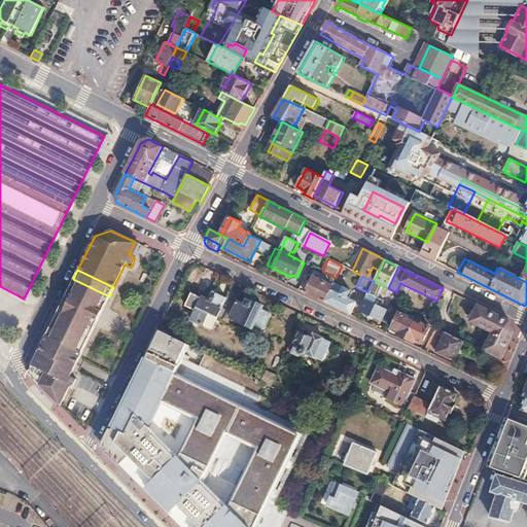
[(312,278),(305,293),(324,303),(331,287),(312,278)]
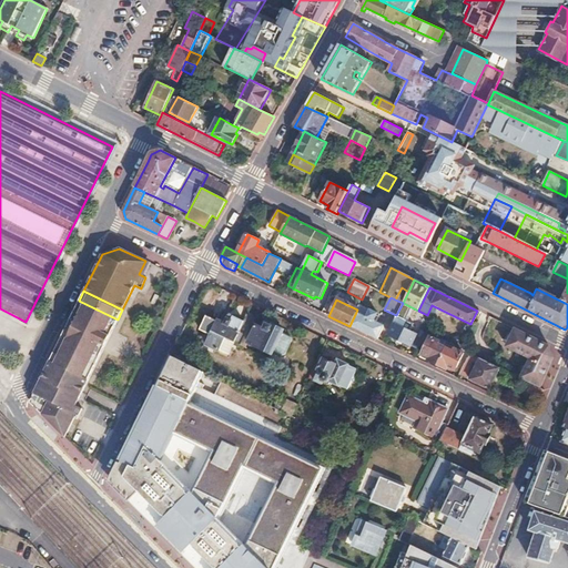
[(79,301),(66,327),(104,346),(118,320),(79,301)]
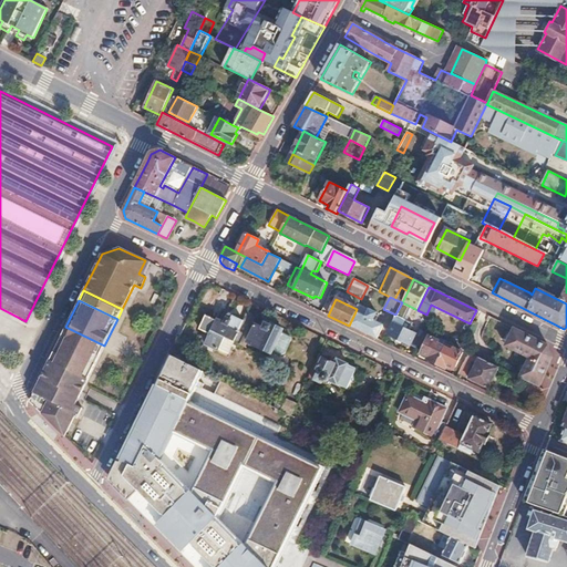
[(394,325),(389,334),(416,349),(425,330),(419,327),(414,336),(409,332),(412,325),(402,319),(406,310),(409,311),(411,307),(402,302),(395,315),(392,323),(394,325)]
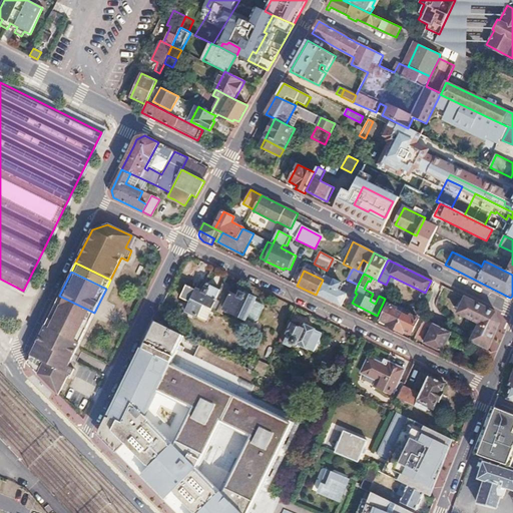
[(323,280),(316,295),(341,307),(347,295),(338,290),(341,284),(335,281),(331,287),(325,284),(326,281),(323,280)]
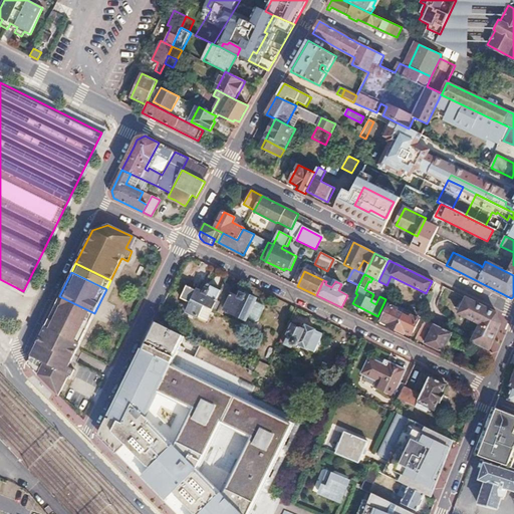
[(188,288),(182,299),(191,303),(187,312),(199,318),(204,306),(219,313),(226,297),(227,298),(232,287),(226,284),(222,292),(212,287),(210,291),(207,290),(205,295),(198,291),(198,293),(188,288)]
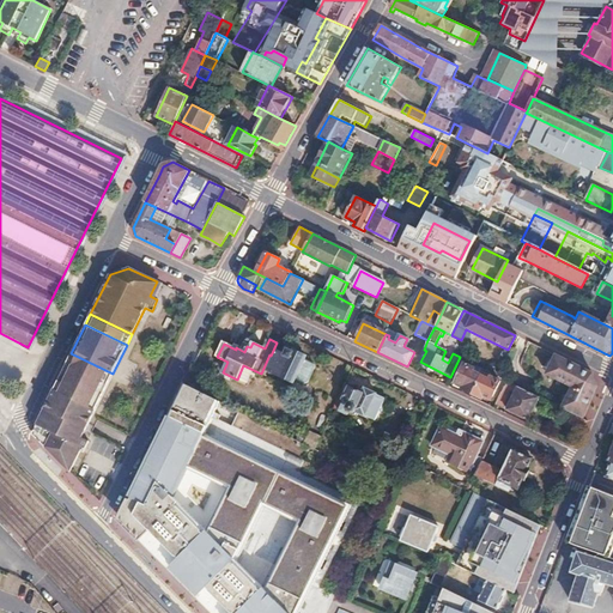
[(522,362),(522,366),(523,371),(526,374),(529,376),(539,381),(533,394),(539,398),(551,404),(562,381),(547,374),(556,356),(530,344),(522,362)]
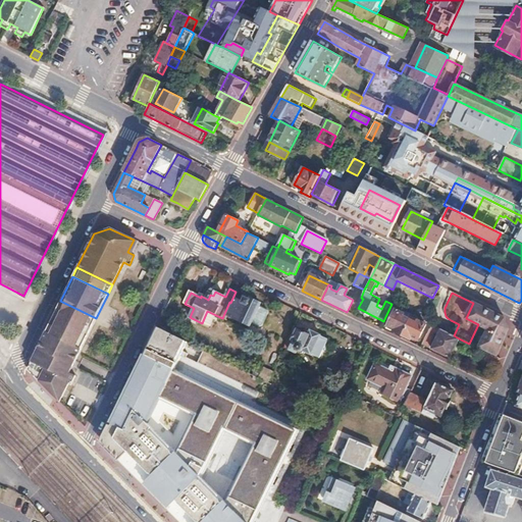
[(235,305),(229,316),(251,326),(252,322),(260,326),(268,311),(260,307),(261,304),(251,299),(248,305),(238,299),(235,305)]
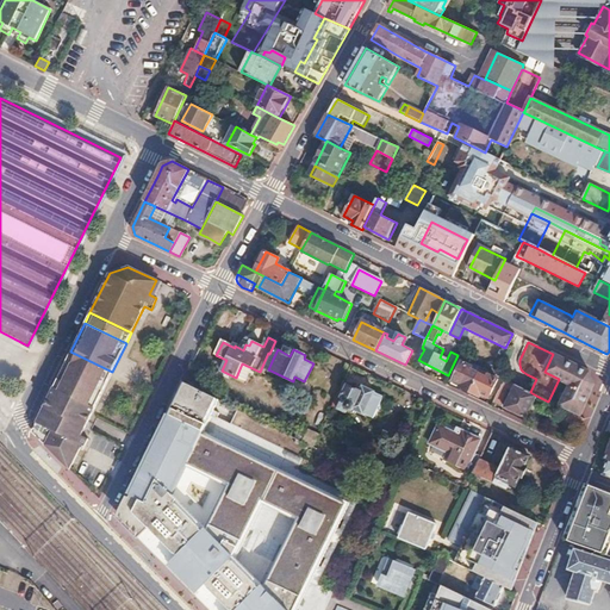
[(58,375),(41,414),(81,435),(112,372),(70,352),(60,375),(58,375)]
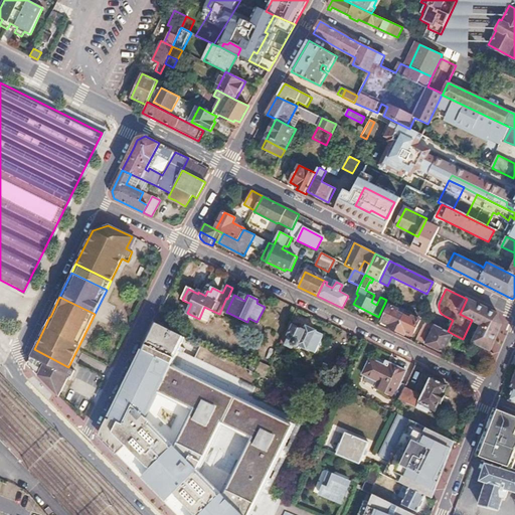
[(226,298),(219,314),(223,316),(226,312),(231,301),(227,299),(226,298)]
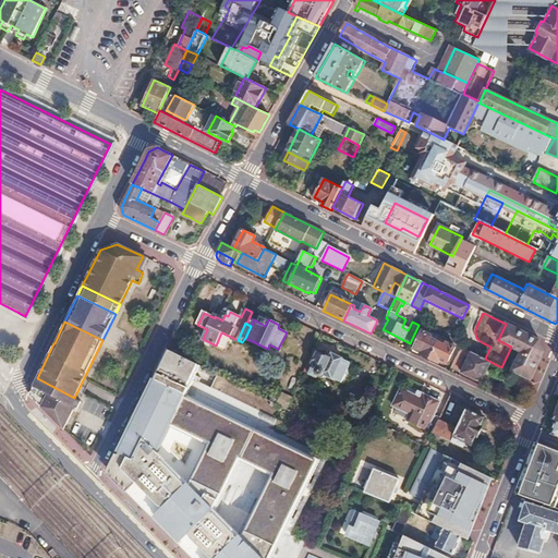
[(506,324),(498,340),(511,347),(519,330),(506,324)]
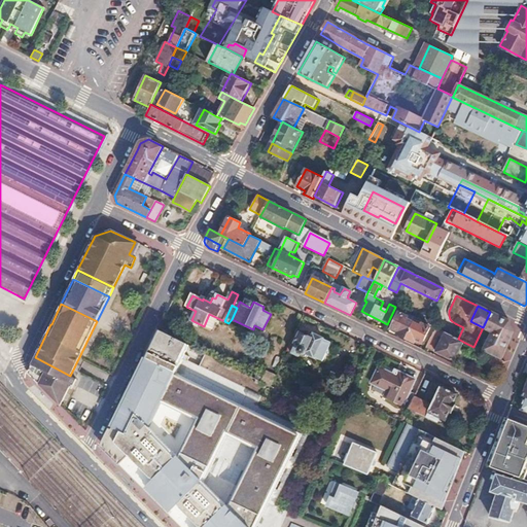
[(490,312),(483,327),(492,332),(484,352),(495,357),(501,360),(514,334),(511,322),(490,312)]
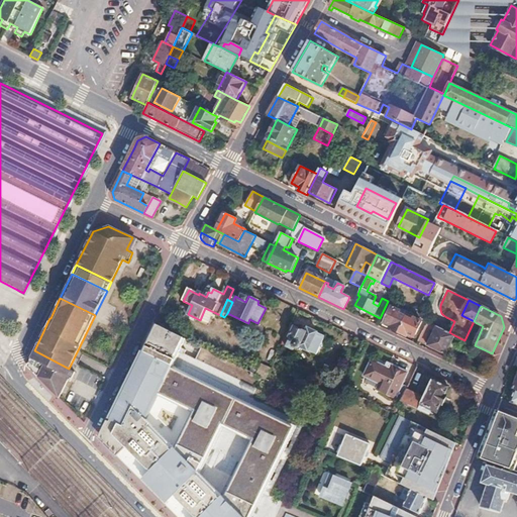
[(392,307),(383,325),(398,332),(406,317),(402,315),(404,313),(392,307)]
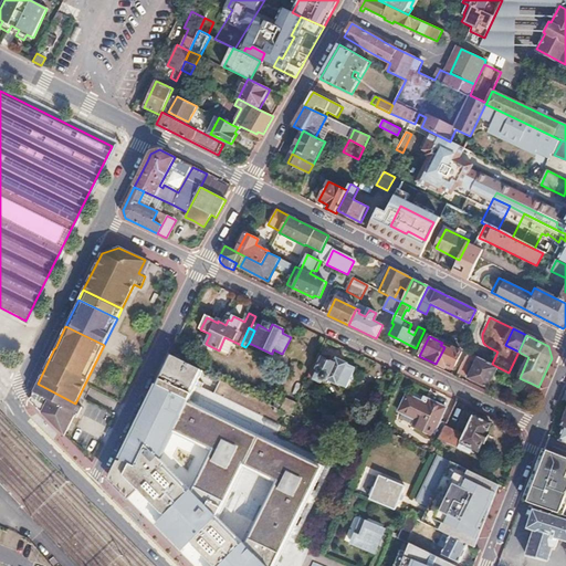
[(444,347),(436,364),(446,368),(447,366),(453,369),(462,353),(453,348),(452,350),(444,347)]
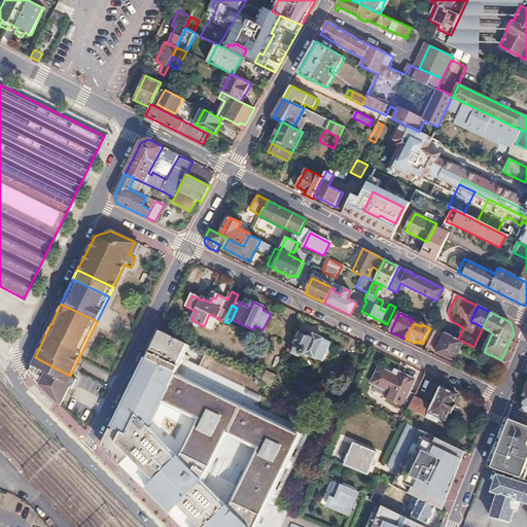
[(435,327),(426,348),(431,350),(440,336),(443,338),(435,352),(454,361),(463,342),(458,339),(435,327)]
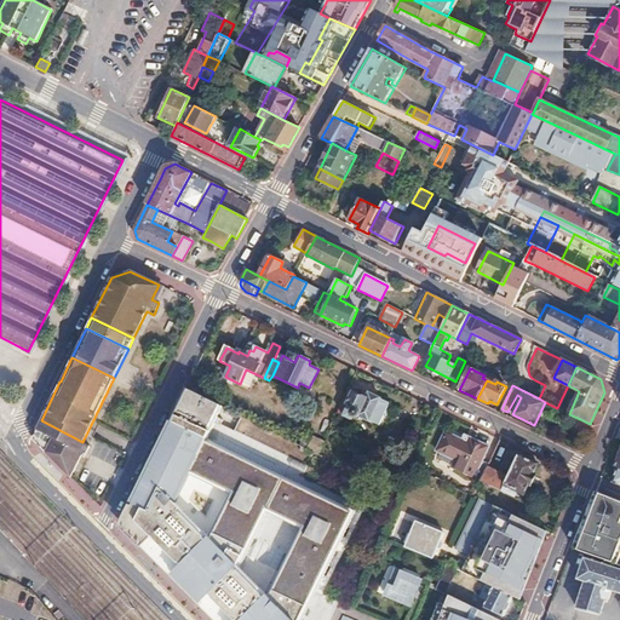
[(568,385),(557,408),(569,414),(579,391),(568,385)]
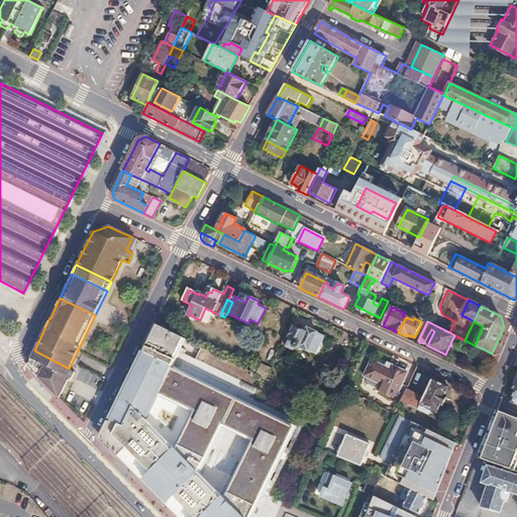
[(297,326),(287,347),(293,350),(295,346),(297,347),(300,346),(311,351),(311,350),(319,333),(320,332),(309,327),(307,331),(297,326)]
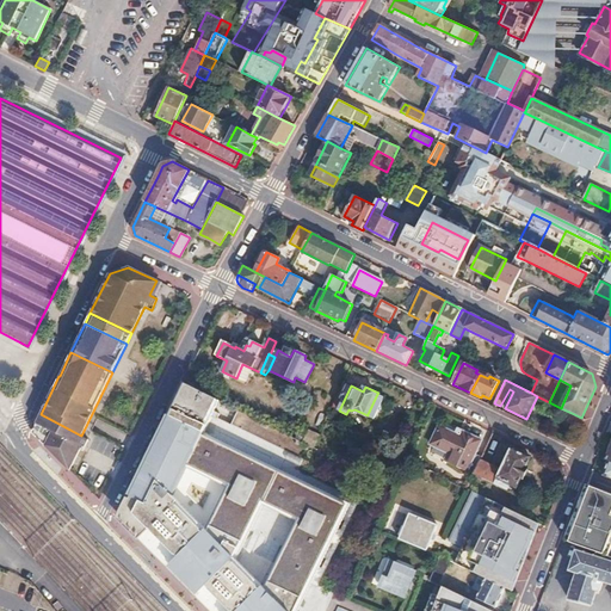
[(377,394),(368,414),(377,419),(387,399),(377,394)]
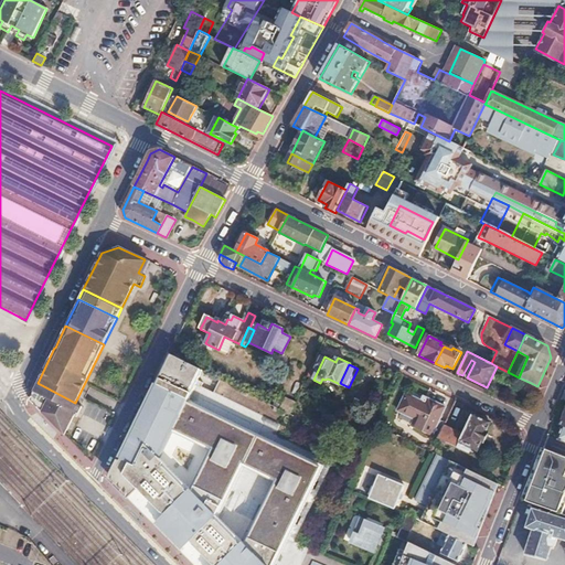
[(35,386),(31,397),(31,401),(35,405),(35,406),(64,435),(74,415),(76,417),(82,406),(75,403),(38,383),(36,386),(35,386)]
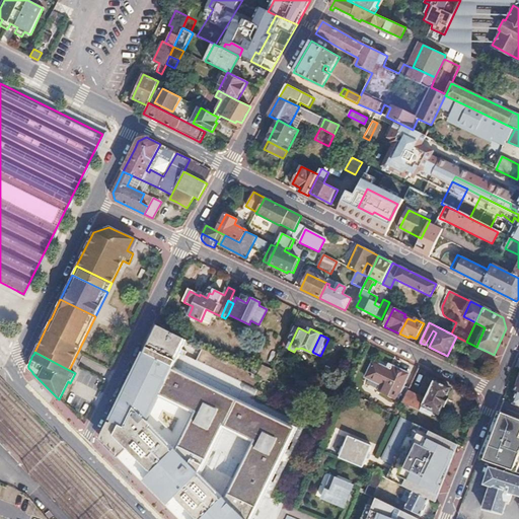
[(488,352),(485,359),(495,364),(498,357),(494,355),(488,352)]
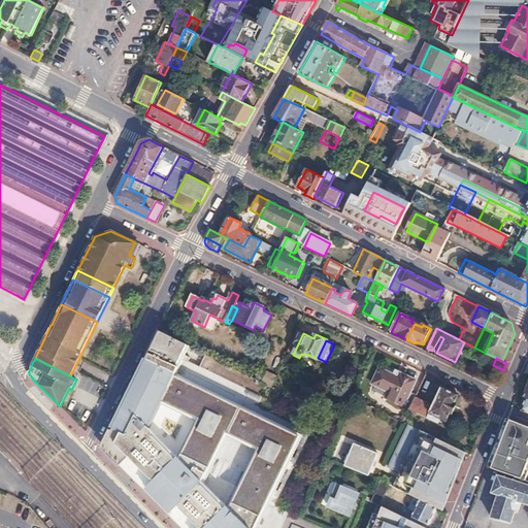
[(380,369),(372,385),(396,396),(393,402),(409,410),(416,397),(417,395),(410,393),(416,382),(401,374),(399,378),(380,369)]
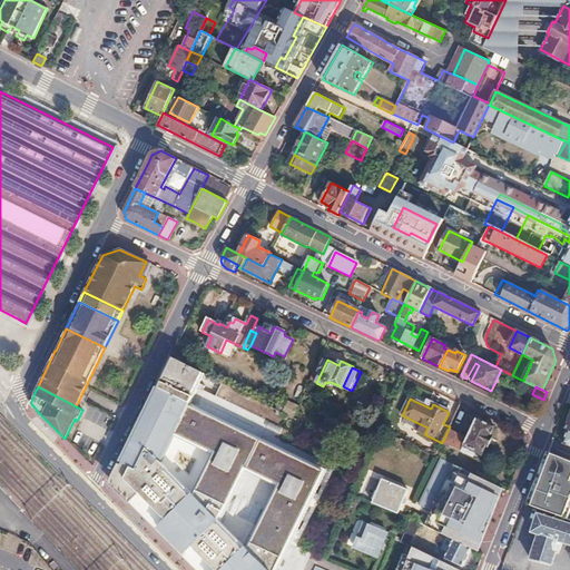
[(288,401),(283,412),(293,418),(298,406),(288,401)]
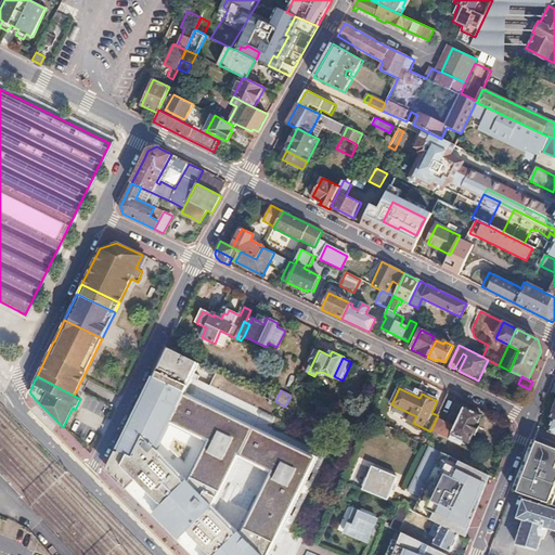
[(437,417),(430,431),(460,444),(462,439),(468,442),(481,415),(464,407),(455,426),(437,417)]
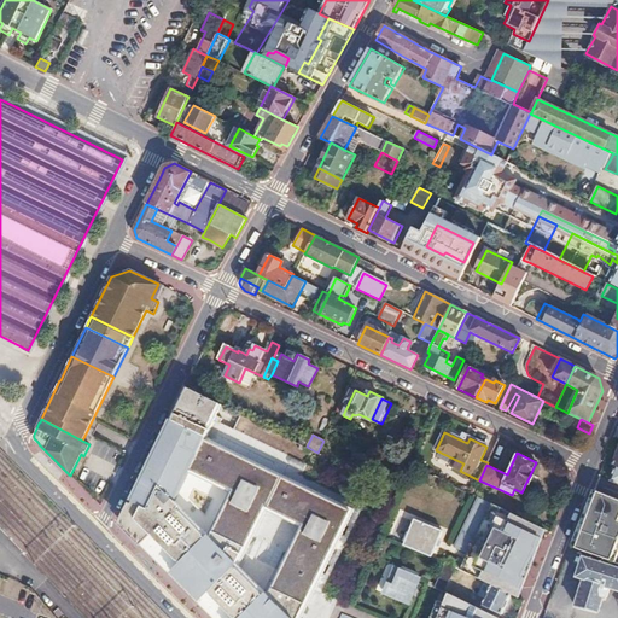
[(586,512),(571,547),(605,559),(617,564),(617,558),(617,500),(614,499),(594,491),(586,512)]
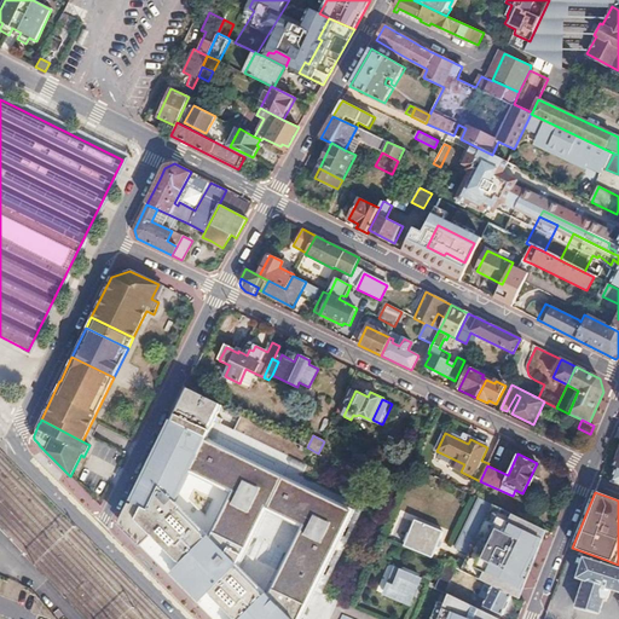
[(480,498),(456,550),(472,559),(466,572),(487,584),(513,596),(520,600),(548,532),(480,498)]
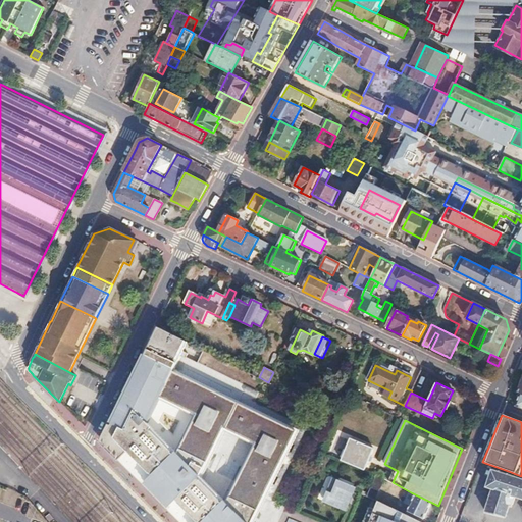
[(349,435),(338,457),(362,468),(372,448),(349,435)]
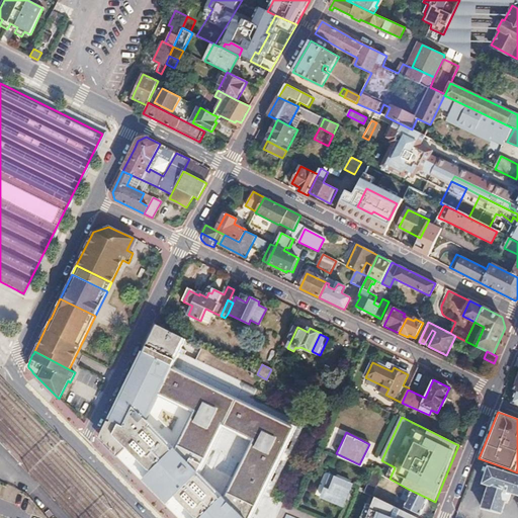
[(243,517),(174,449),(141,483),(177,517),(243,517)]
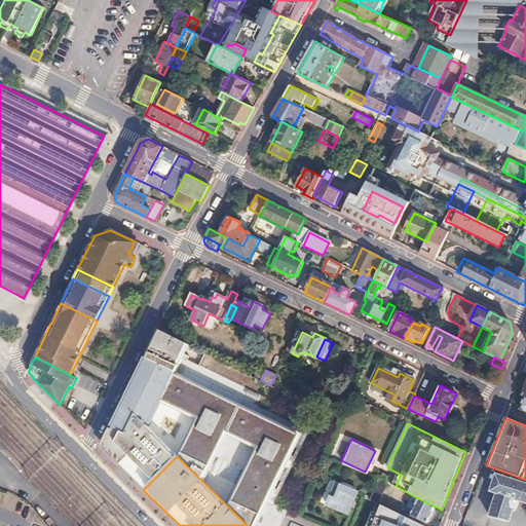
[(490,494),(484,516),(506,523),(511,513),(513,513),(514,513),(515,510),(517,502),(525,504),(525,508),(523,515),(525,516),(525,480),(515,476),(513,481),(491,472),(485,490),(490,494)]
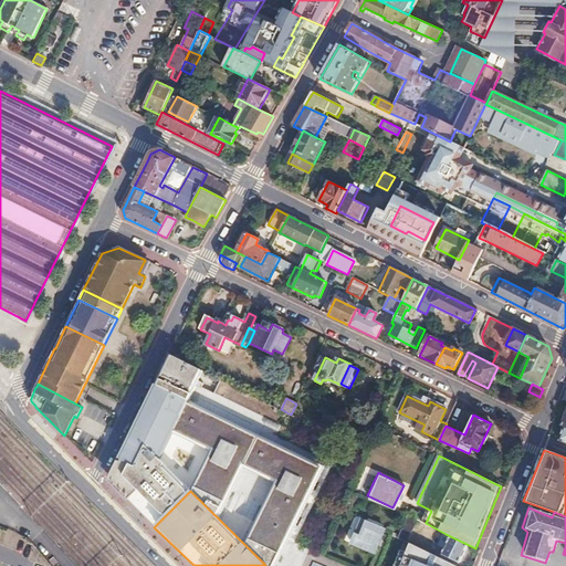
[(409,515),(398,537),(406,542),(417,520),(409,515)]
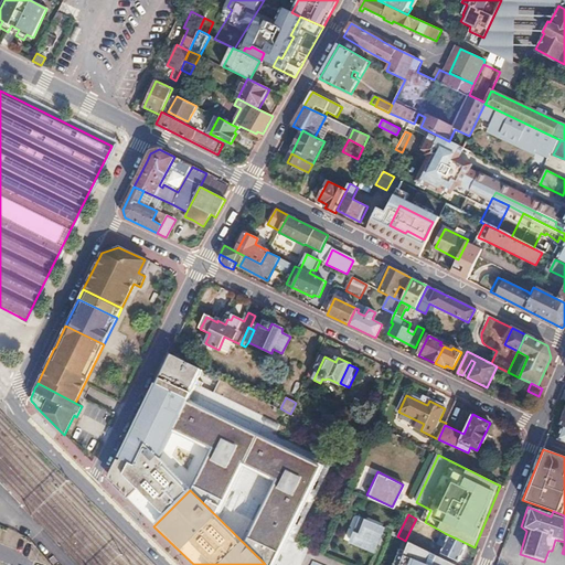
[(361,516),(360,519),(384,531),(385,528),(361,516)]
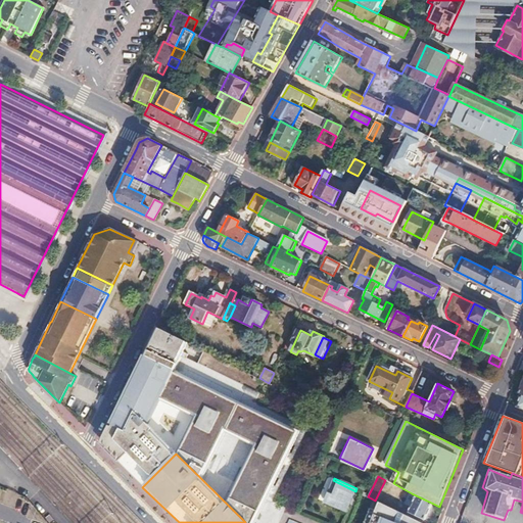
[(333,480),(325,500),(345,510),(355,491),(333,480)]
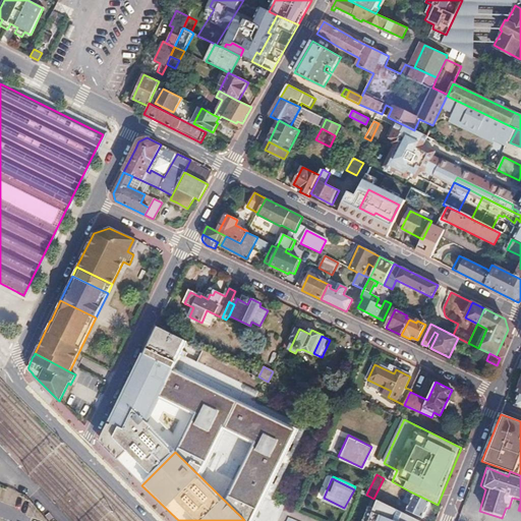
[(412,500),(407,511),(423,518),(431,502),(410,491),(407,498),(412,500)]
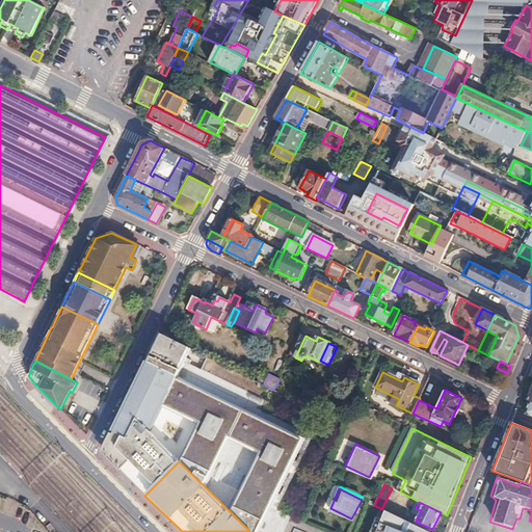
[(427,531),(386,511),(377,531),(427,531)]
